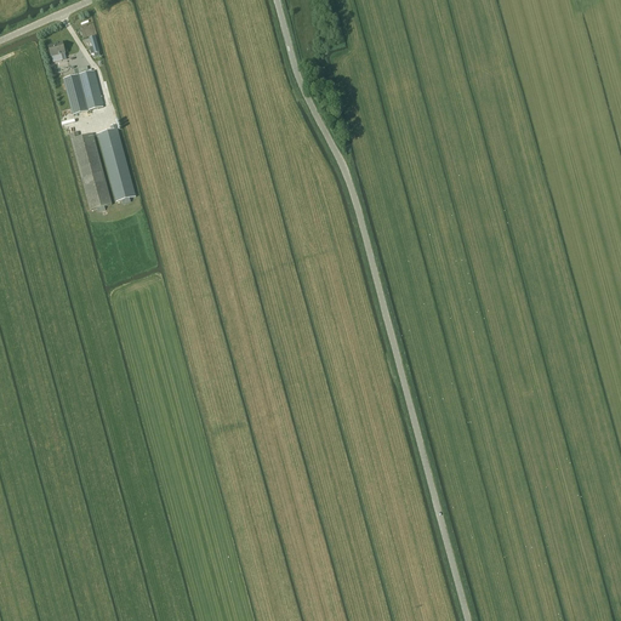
[(91,55),(100,52),(95,36),(89,39),(91,47),(90,49),(91,55)]
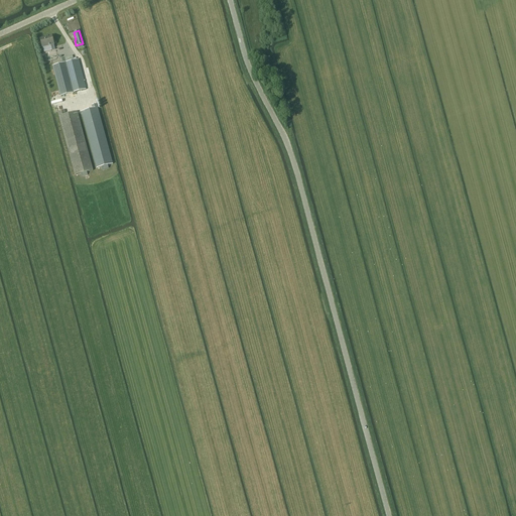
[(40,39),(42,47),(49,46),(53,45),(54,45),(52,36),(40,39)]
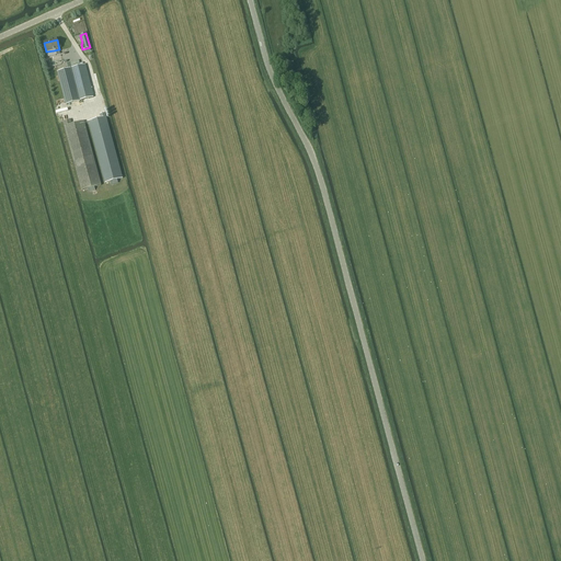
[(68,69),(57,71),(66,105),(94,98),(86,65),(80,66),(68,69)]
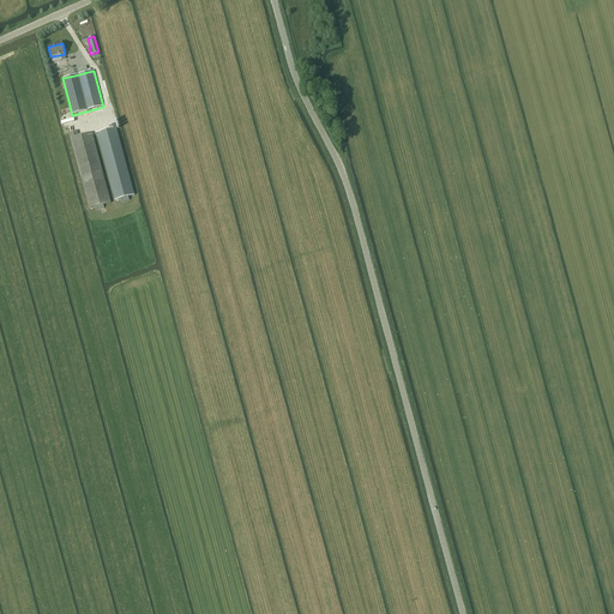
[(115,200),(121,199),(134,196),(115,124),(109,125),(110,130),(96,133),(115,200)]
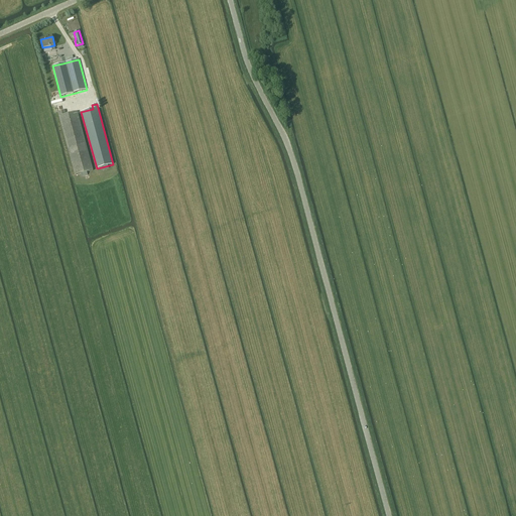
[(78,112),(66,115),(65,110),(57,112),(75,175),(93,170),(78,112)]
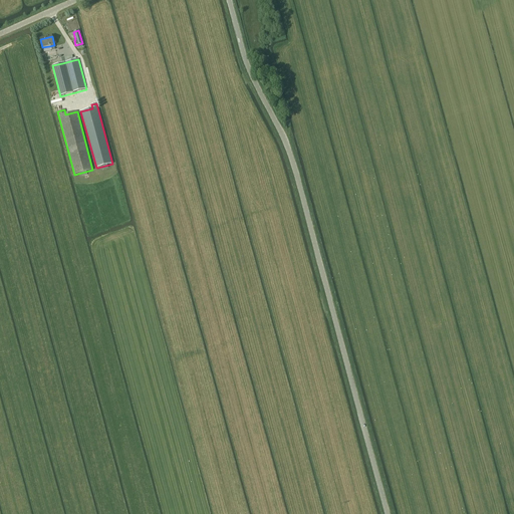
All buildings are outlined.
